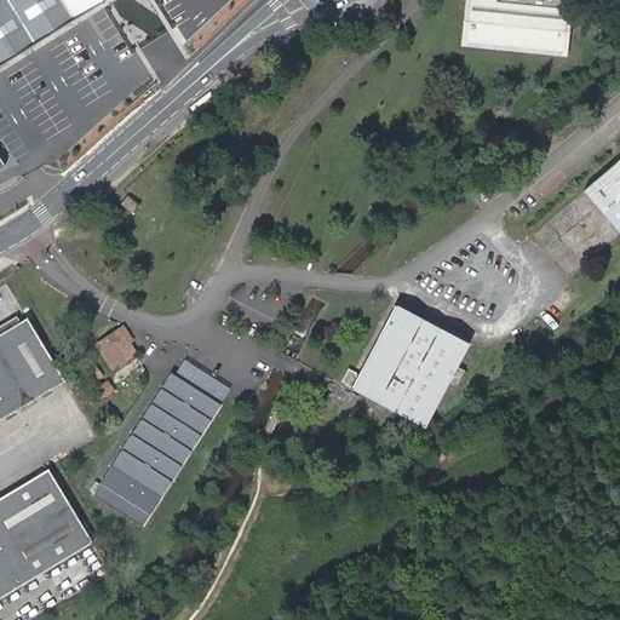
[(0,0),(0,166),(4,164),(0,158),(0,67),(104,1),(103,0),(0,0)]
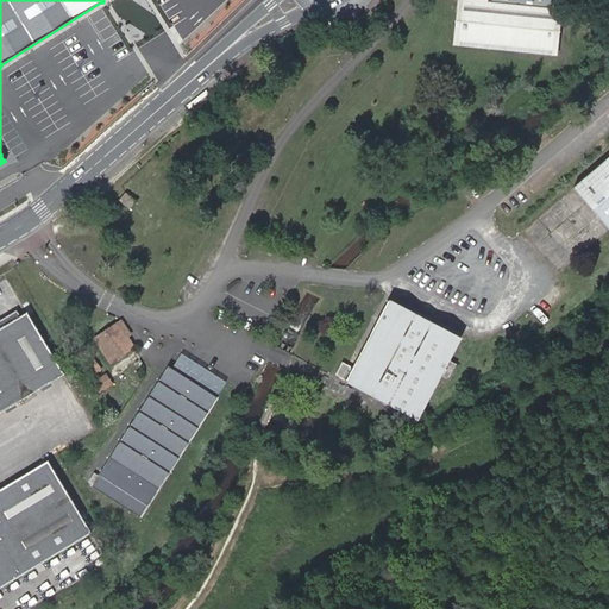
[(460,38),(464,0),(459,0),(456,42),(558,54),(563,8),(558,8),(554,48),(460,38)]
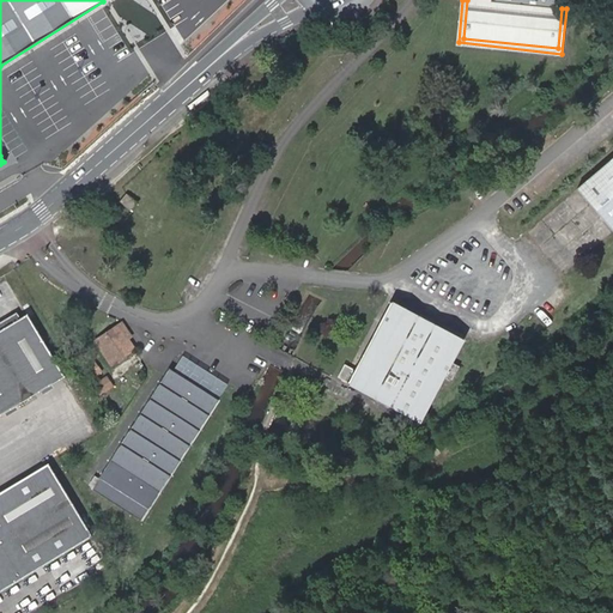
[(467,0),(463,38),(558,48),(562,8),(556,7),(556,0),(467,0)]
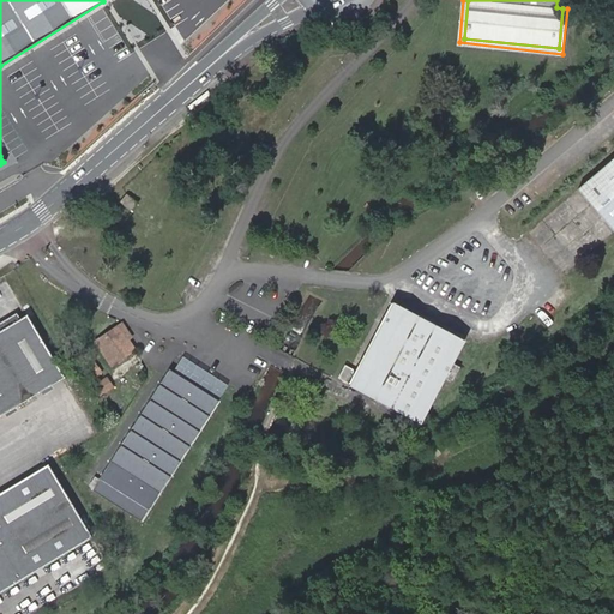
[(613,161),(582,190),(613,228),(613,161)]
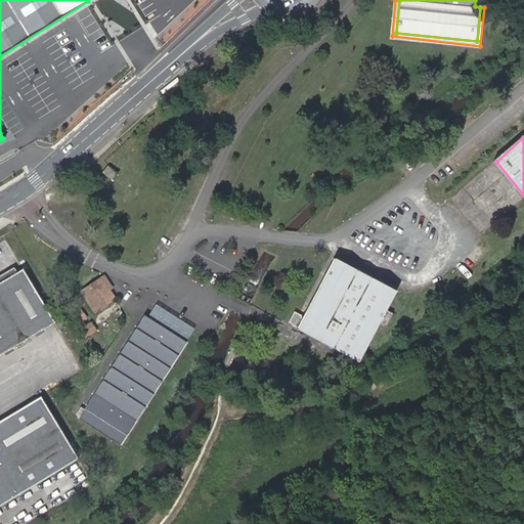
[(107,167),(101,173),(108,179),(114,173),(107,167)]
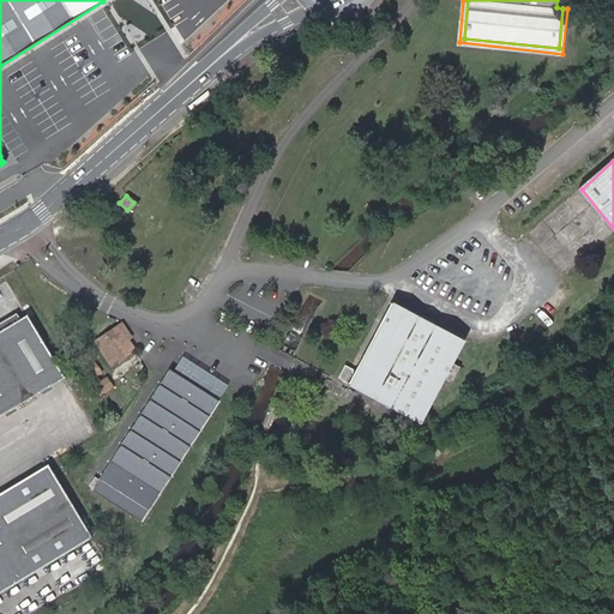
[(356,368),(349,381),(423,421),(447,375),(456,380),(463,366),(455,362),(467,341),(438,326),(441,319),(426,311),(422,318),(393,301),(356,368)]
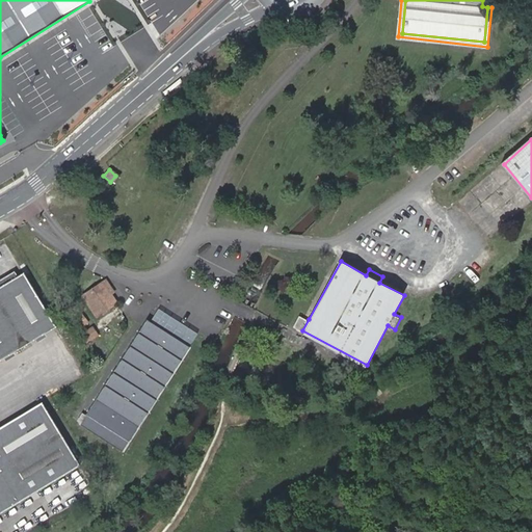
[(0,361),(55,328),(24,275),(0,289),(0,361)]
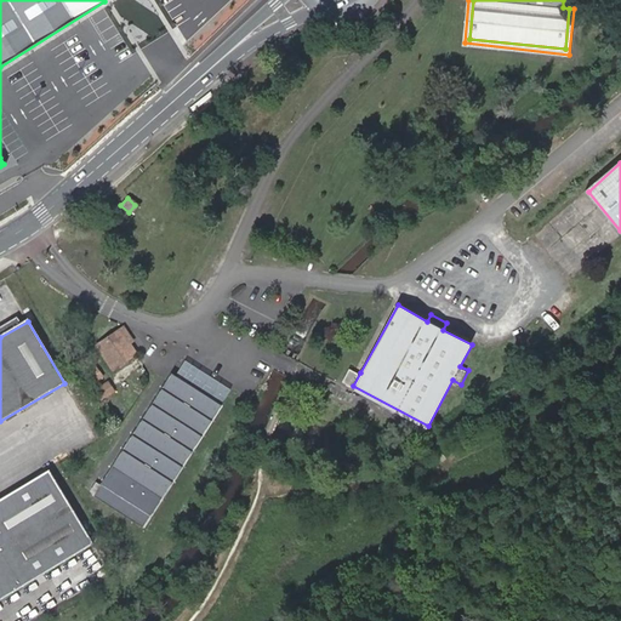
[(124,330),(120,332),(129,347),(134,343),(124,330)]
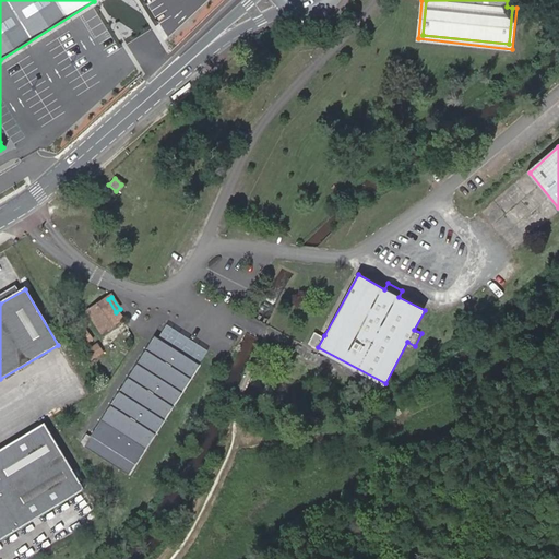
[(116,312),(108,299),(87,312),(102,333),(122,321),(116,312)]
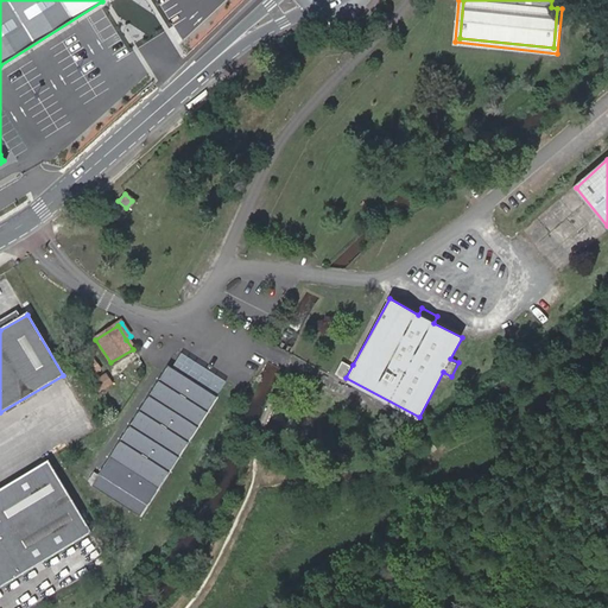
[(177,353),(166,368),(216,399),(226,385),(177,353)]
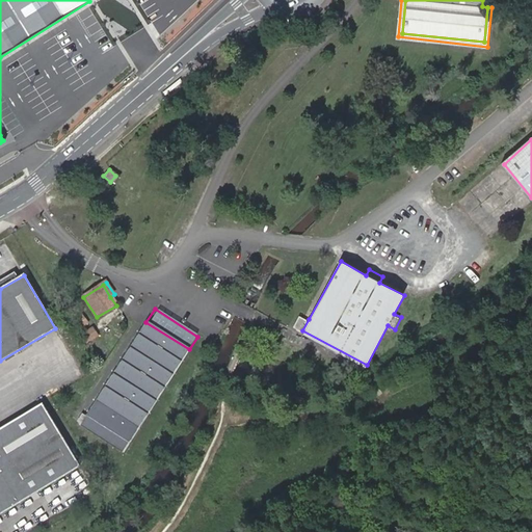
[(294,325),(302,330),(309,319),(300,314),(294,325)]
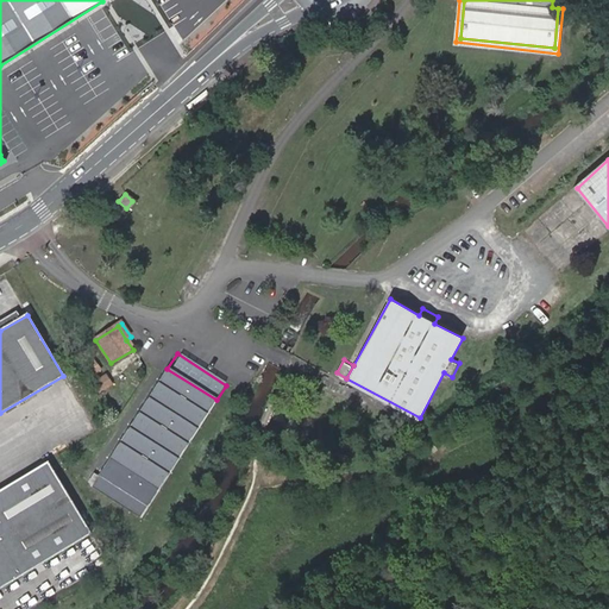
[(217,400),(167,369),(96,477),(98,477),(90,489),(139,520),(146,508),(148,509),(217,400)]
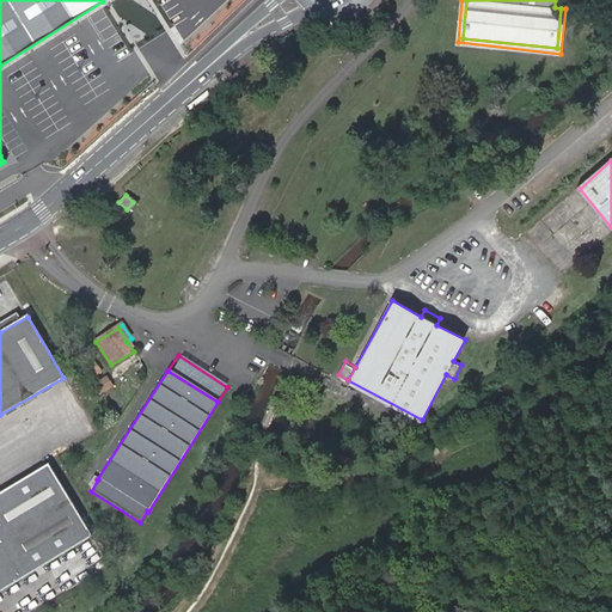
[(0,593),(92,538),(48,465),(0,493),(0,593)]
